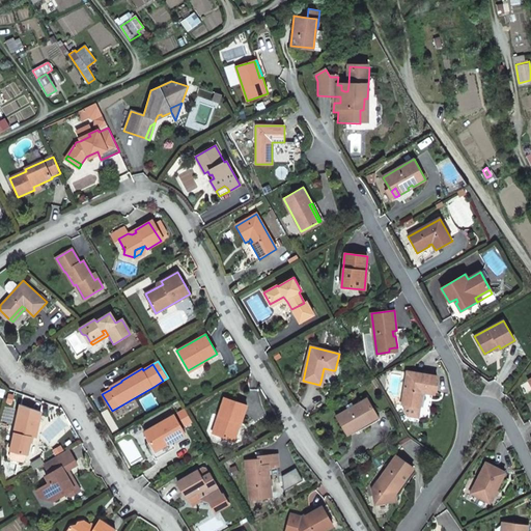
[(323,386),(326,371),(335,373),(335,370),(333,370),(324,368),(320,382),(319,385),(323,386)]
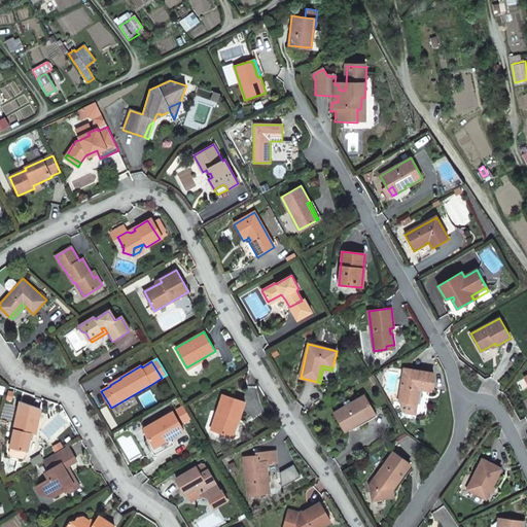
[(403,369),(398,401),(401,401),(417,403),(419,389),(431,391),(433,373),(403,369)]
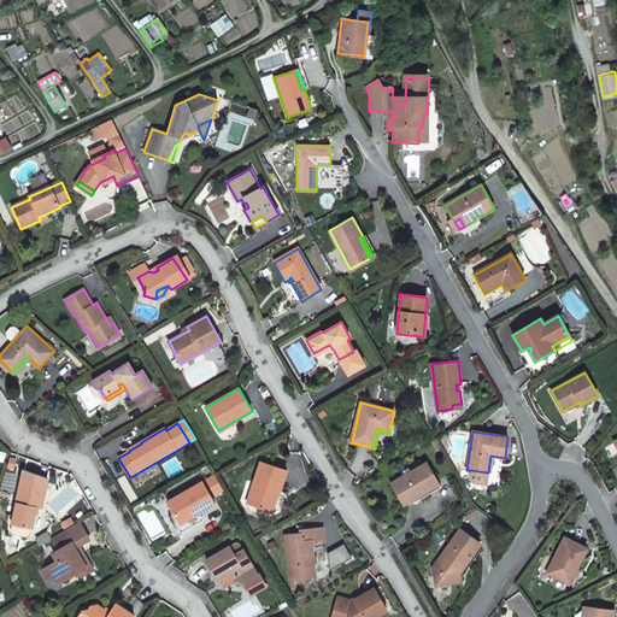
[(278,492),(286,471),(259,462),(245,504),(268,511),(275,491),(278,492)]
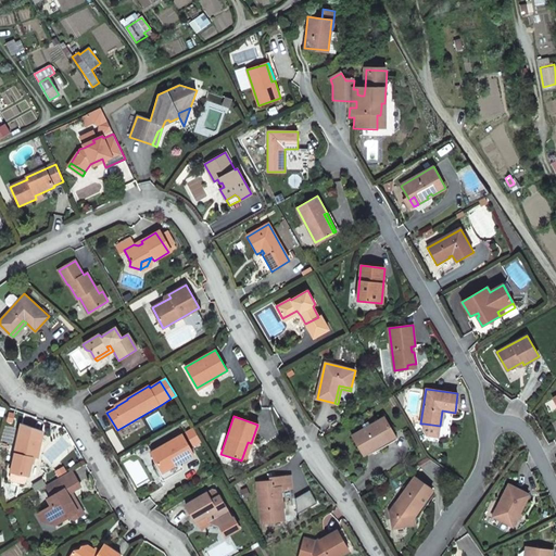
[(383,417),(351,437),(362,456),(379,446),(377,444),(393,436),(383,417)]
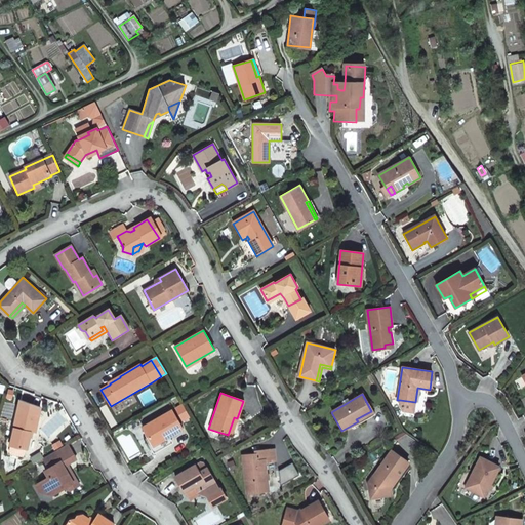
[(21,400),(18,410),(39,415),(41,404),(21,400)]
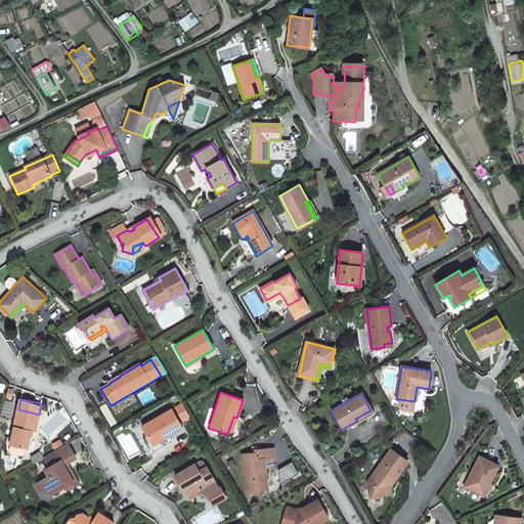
[(412,411),(415,401),(399,399),(399,403),(402,409),(412,411)]
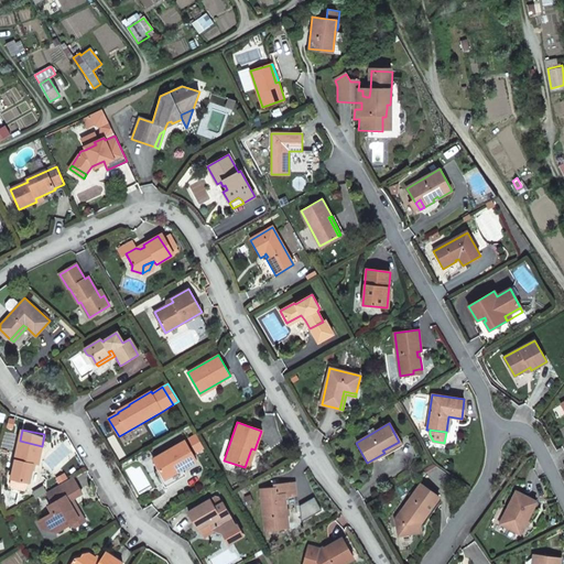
[(184,440),(152,458),(163,476),(181,466),(182,468),(196,461),(184,440)]
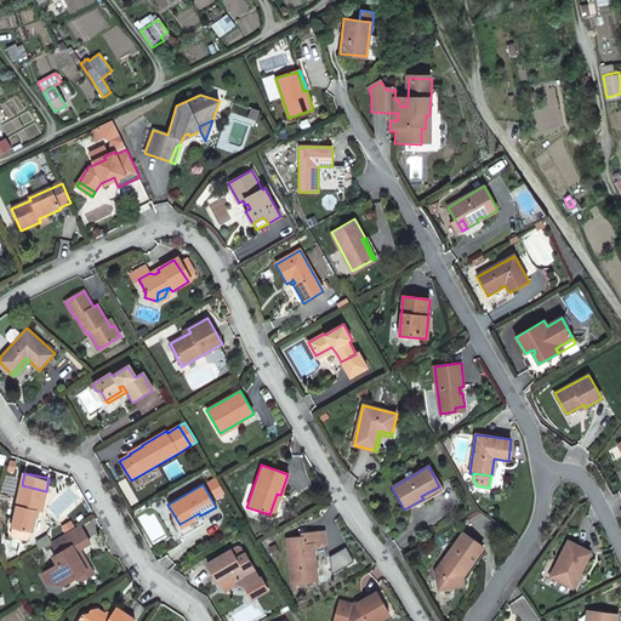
[(22,485),(12,528),(13,528),(30,531),(32,531),(38,510),(43,511),(46,491),(22,485)]
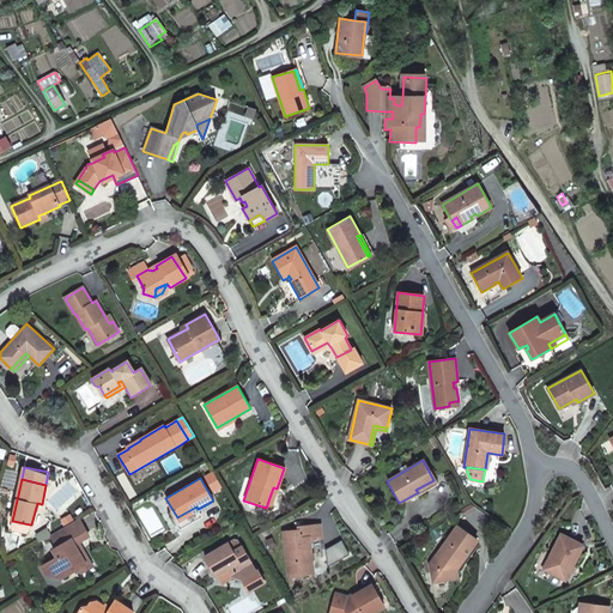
[(434,480),(416,490),(418,492),(418,493),(419,496),(437,486),(434,480)]
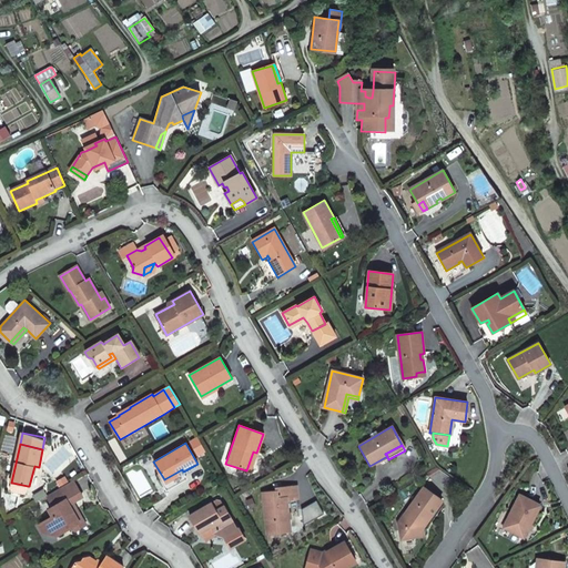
[(250,472),(256,453),(253,452),(246,470),(250,472)]
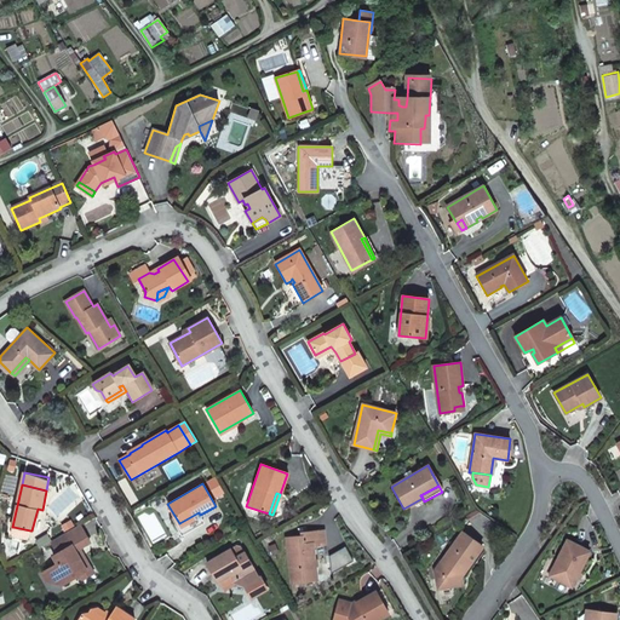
[(183,530),(202,520),(200,515),(199,512),(179,523),(183,530)]
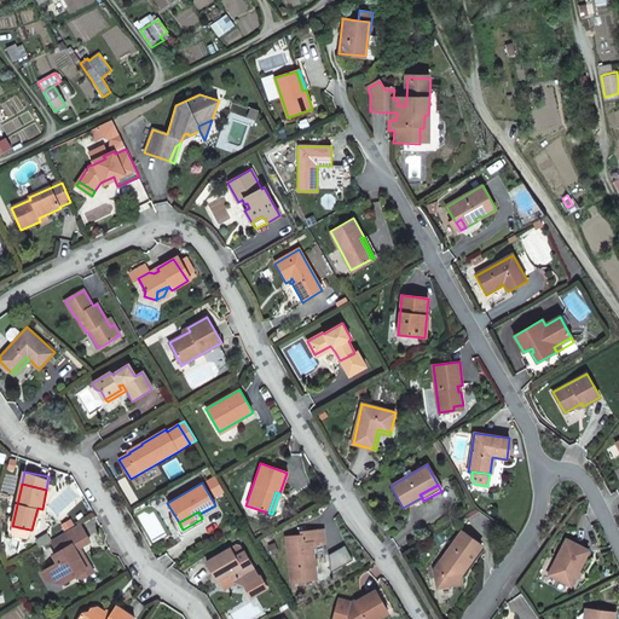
[(30,530),(13,526),(11,532),(13,536),(27,538),(29,537),(30,530)]
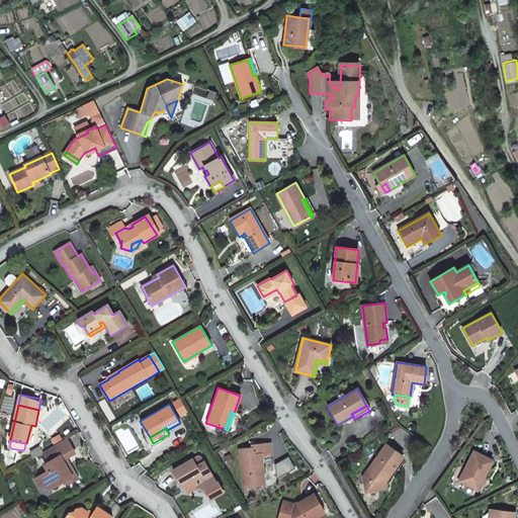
[(48,491),(62,483),(72,477),(66,465),(63,467),(60,462),(63,460),(72,455),(63,440),(39,454),(45,464),(40,466),(44,472),(45,472),(35,478),(41,489),(48,491)]
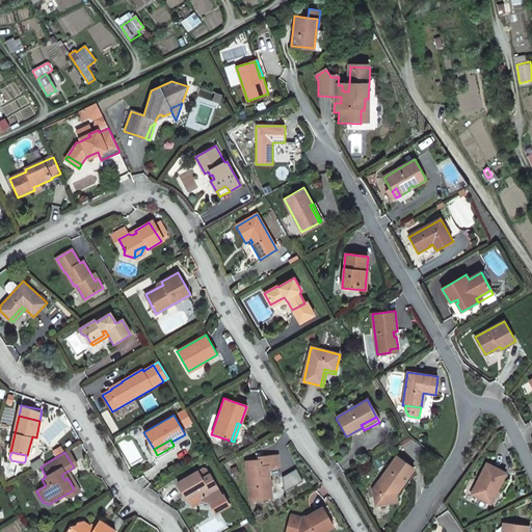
[(272,498),(270,481),(269,469),(280,467),(278,455),(259,457),(259,460),(246,461),(250,500),(272,498)]
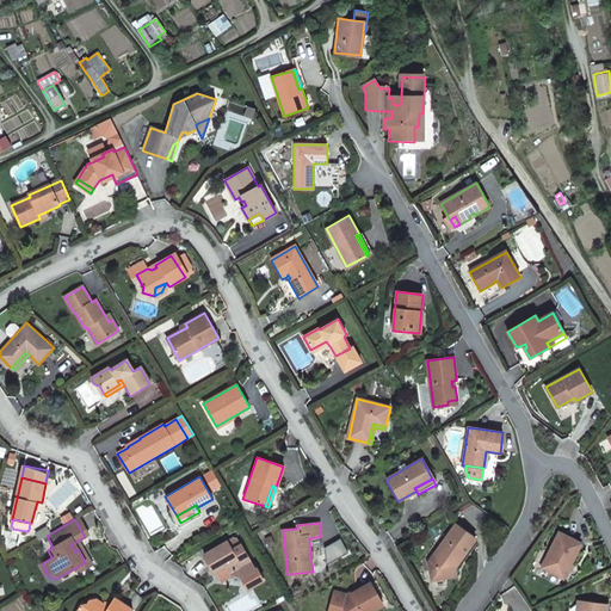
[(456,524),(429,563),(433,566),(430,571),(431,580),(456,576),(455,568),(455,561),(455,560),(456,559),(460,561),(476,538),(456,524)]
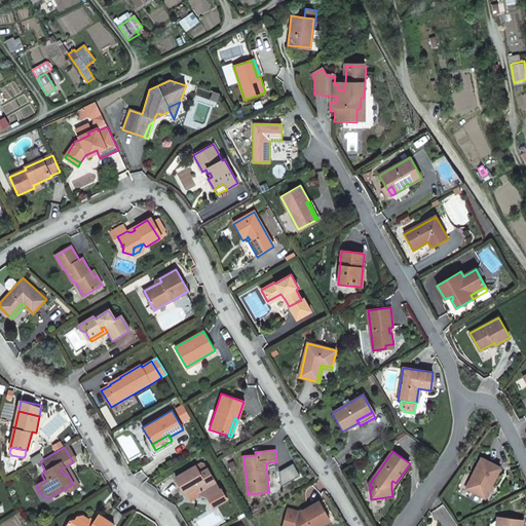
[(481,458),(465,488),(485,498),(489,491),(488,488),(489,486),(491,487),(500,467),(481,458)]
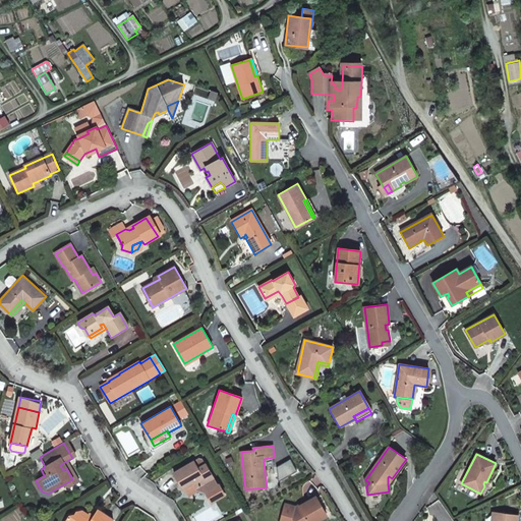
[(217,485),(204,464),(201,460),(198,458),(173,473),(182,488),(192,482),(195,480),(198,484),(196,489),(206,493),(205,494),(212,503),(224,495),(218,485),(217,485)]
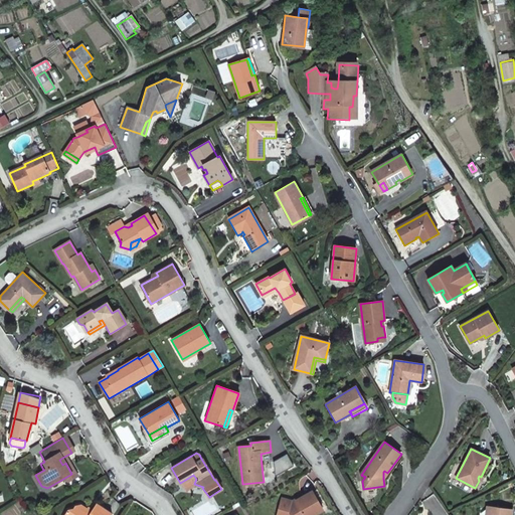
[(65,483),(73,478),(71,474),(61,480),(65,483)]
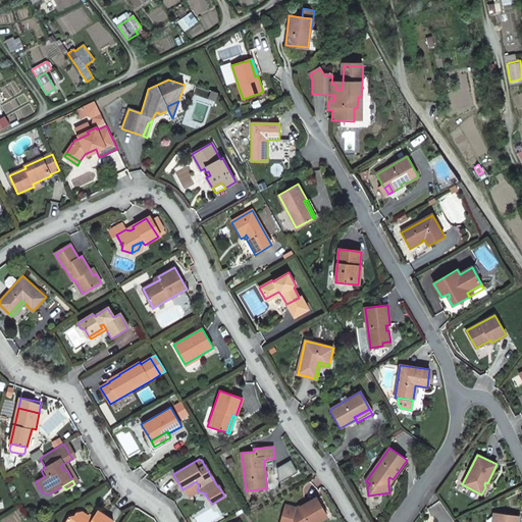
[(31,484),(35,490),(40,488),(36,481),(31,484)]
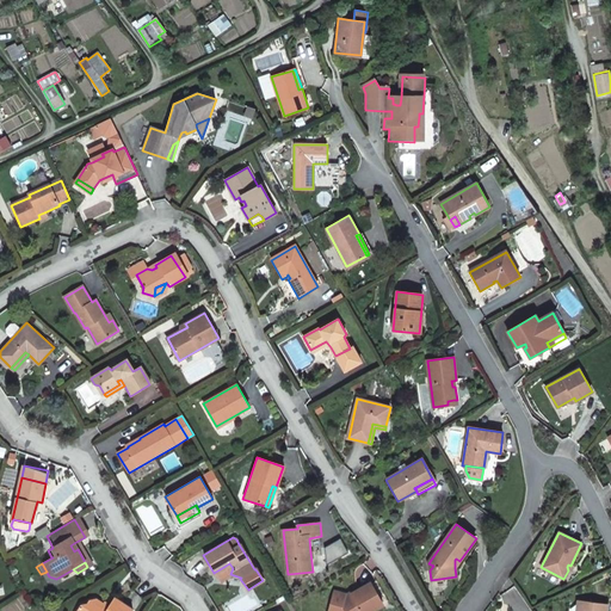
[(369,610),(382,604),(370,584),(352,593),(351,597),(349,596),(334,592),(328,610),(369,610)]
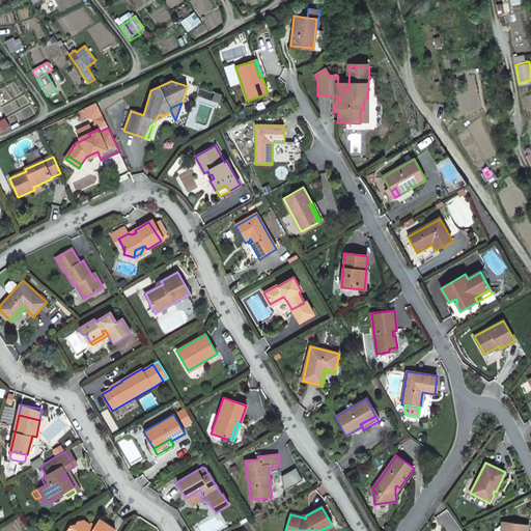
[(93,527),(83,520),(78,521),(75,525),(71,527),(67,530),(112,530),(114,529),(99,519),(93,527)]
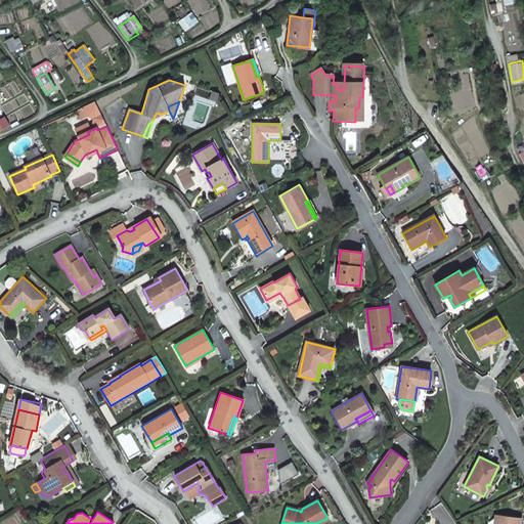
[(495,515),(494,523),(519,523),(520,518),(495,515)]
